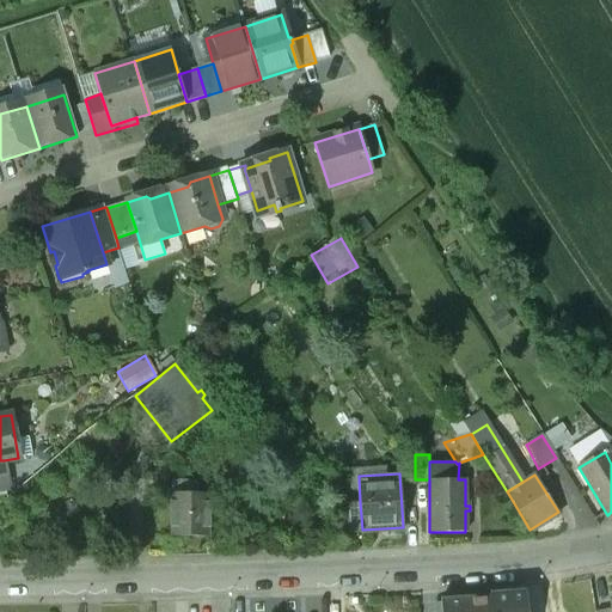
[(208,487),(194,487),(194,495),(170,495),(169,537),(208,538),(208,487)]
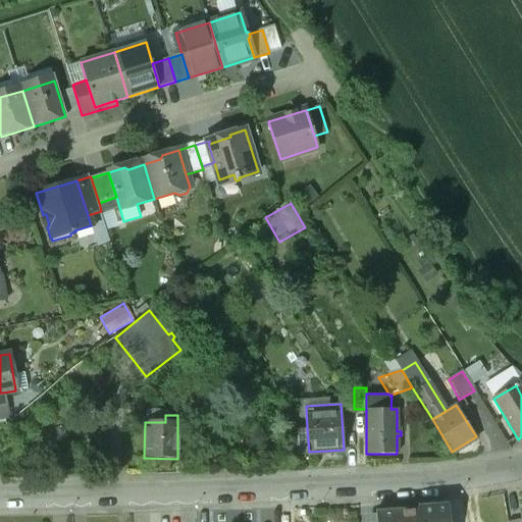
[(296,452),(309,452),(307,428),(295,429),(296,452)]
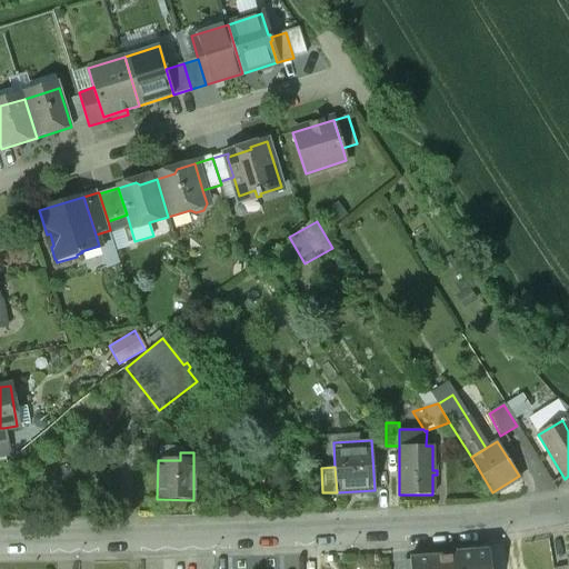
[(488,568),(487,552),(456,555),(457,568),(488,568)]
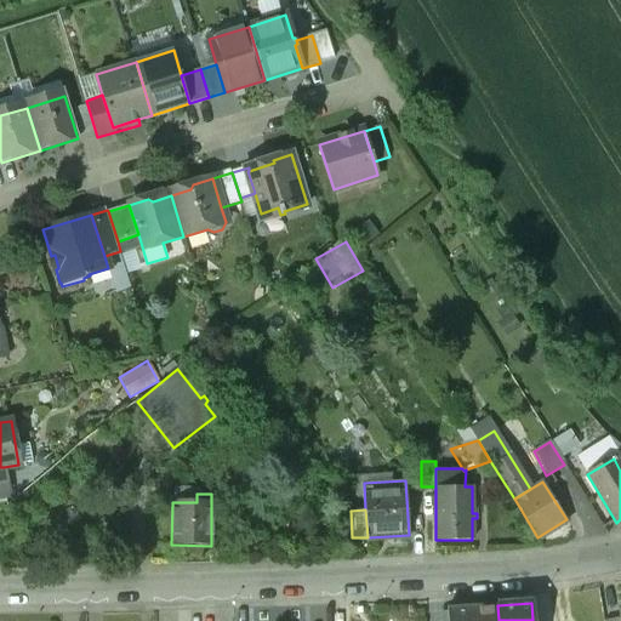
[(499,620),(497,605),(448,609),(448,613),(443,613),(443,620),(499,620)]
